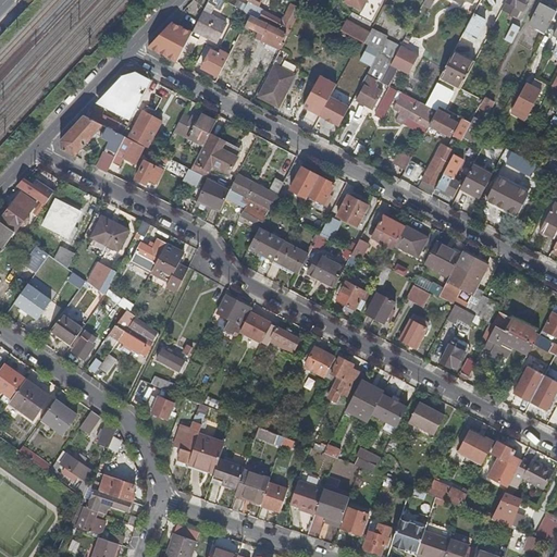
[(221,0),(209,0),(202,13),(210,17),(214,9),(221,12),(225,2),(221,0)]
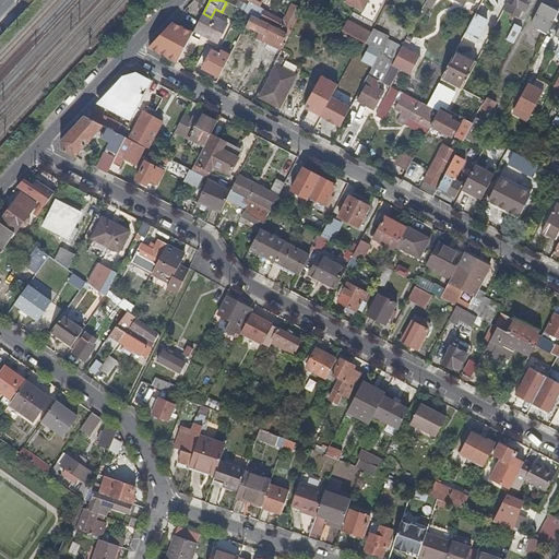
[(237,0),(234,7),(240,10),(246,12),(249,7),(237,0)]
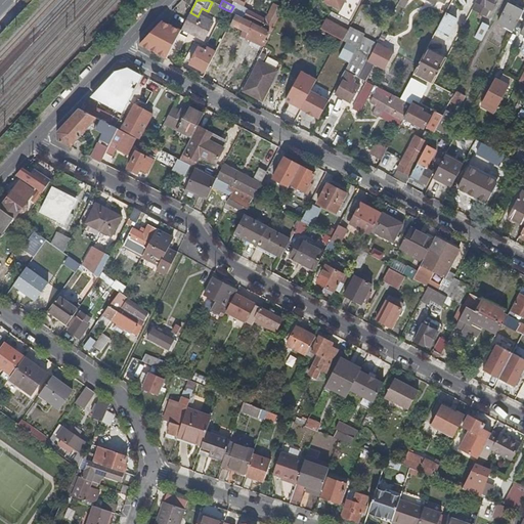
[(345,0),(323,0),(322,3),(340,11),(345,0)]
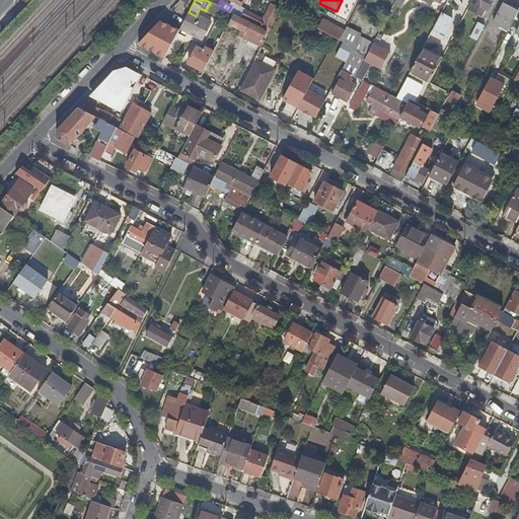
[(472,0),(470,6),(472,7),(471,11),(480,16),(485,9),(488,10),(492,0),(472,0)]
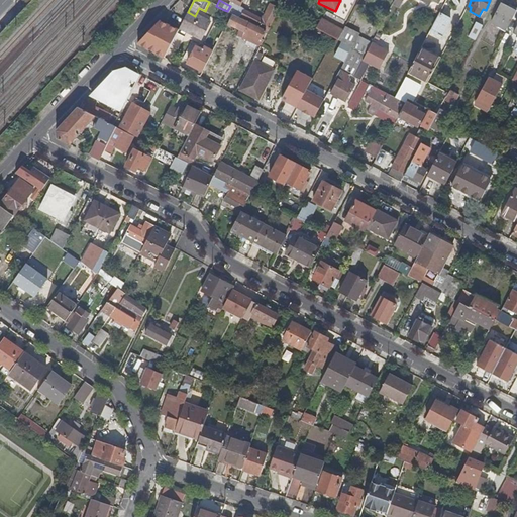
[(269,28),(279,10),(269,5),(261,20),(242,11),(239,16),(257,26),(261,23),(269,28)]
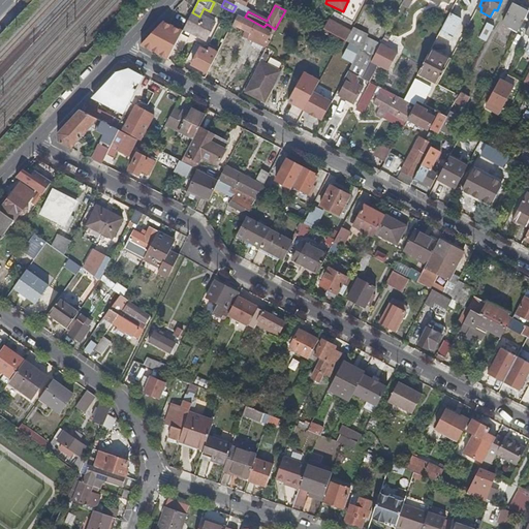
[(519,31),(528,10),(528,9),(521,5),(520,9),(511,5),(503,23),(519,31)]
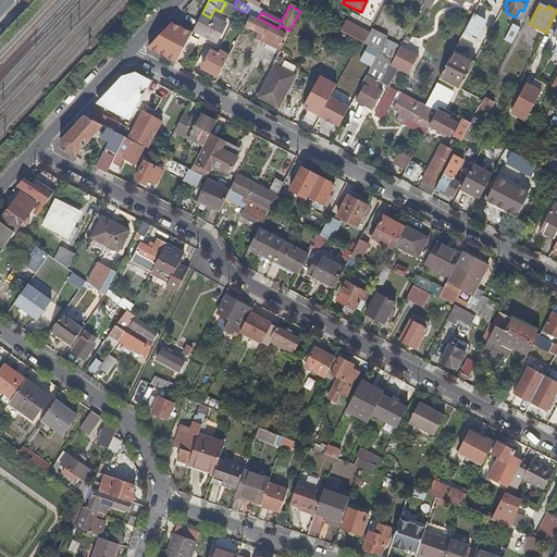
[(202,13),(193,31),(215,42),(225,25),(210,17),(202,13)]
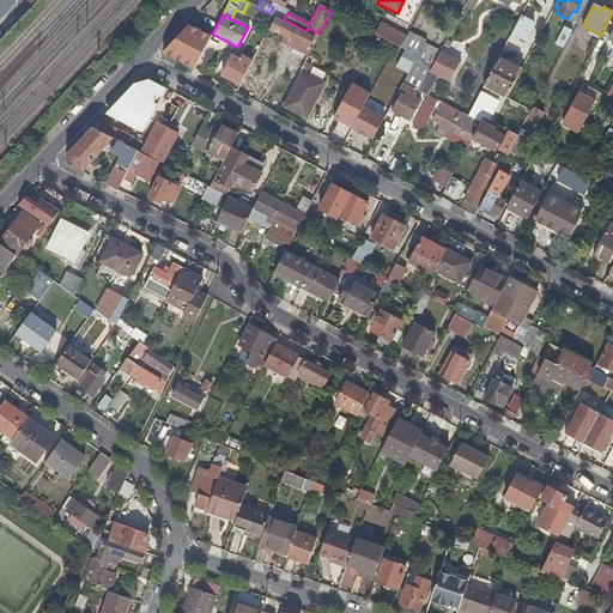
[(287,44),(305,54),(308,48),(314,38),(274,18),(271,28),(290,38),(287,44)]
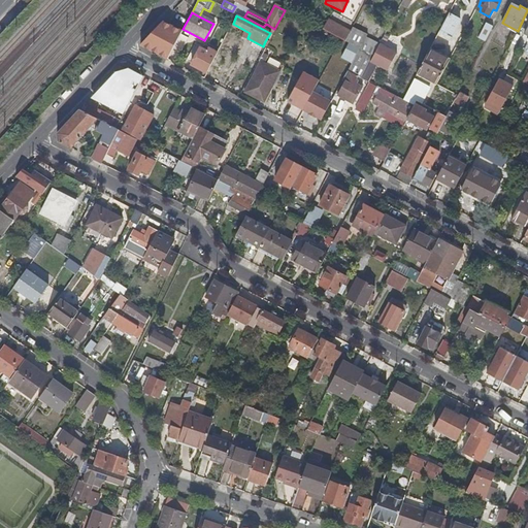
[(451,38),(460,21),(451,15),(440,33),(451,38)]
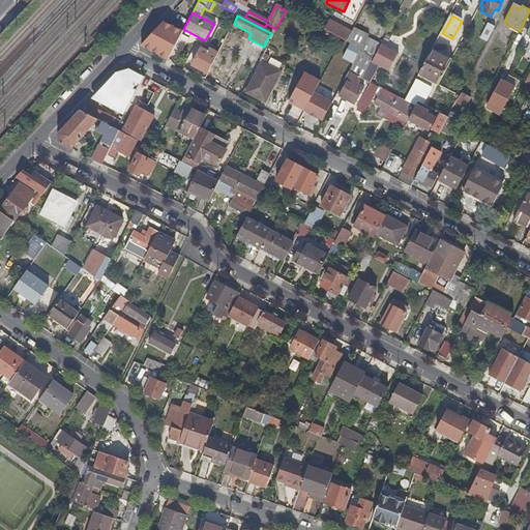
[(330,21),(326,31),(346,42),(351,32),(330,21)]
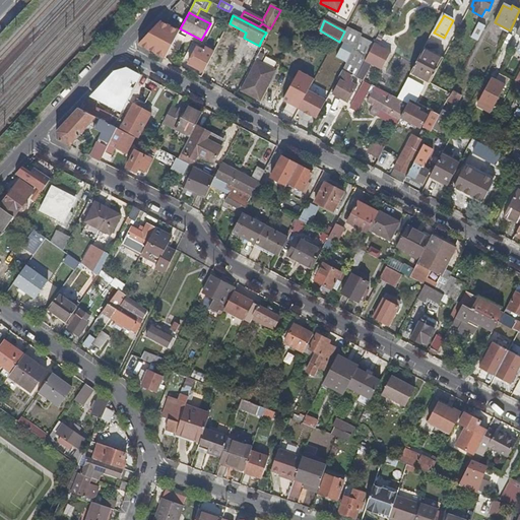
[(159,22),(138,45),(164,59),(179,31),(159,22)]
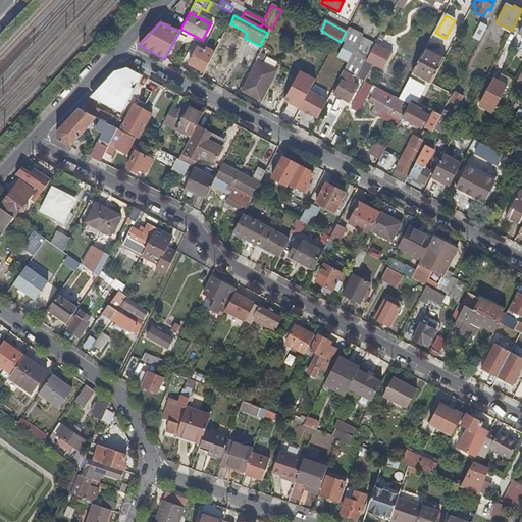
[(479,41),(486,25),(478,22),(471,38),(479,41)]
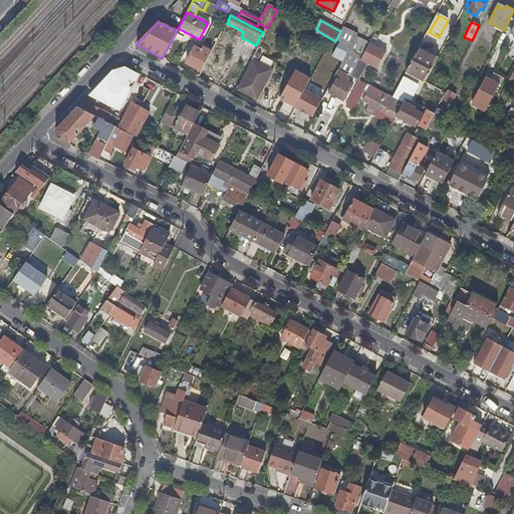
[(335,41),(349,48),(350,48),(357,35),(342,27),(340,31),(335,41)]
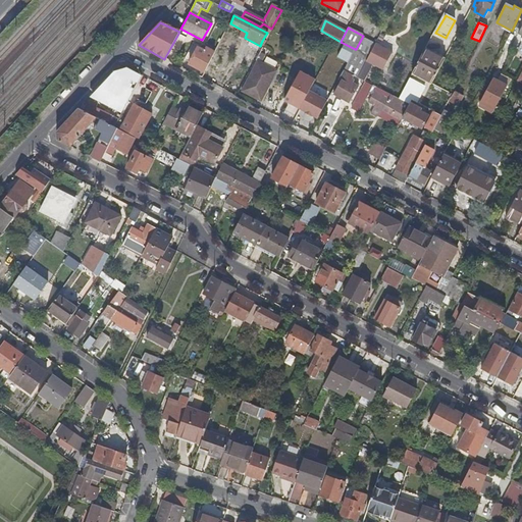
[(368,56),(365,61),(382,70),(392,53),(375,44),(368,56)]
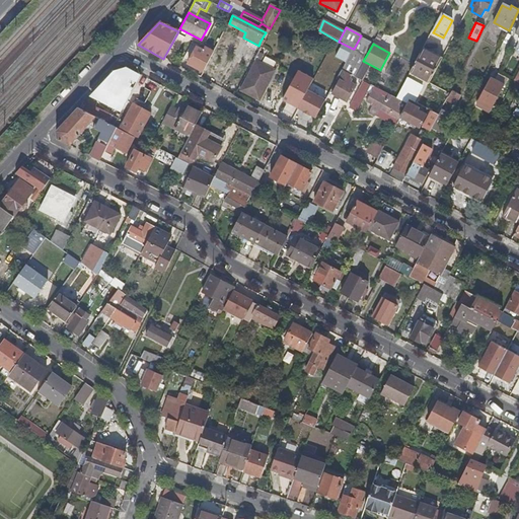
[(188,64),(203,72),(215,51),(211,49),(208,53),(198,48),(188,64)]
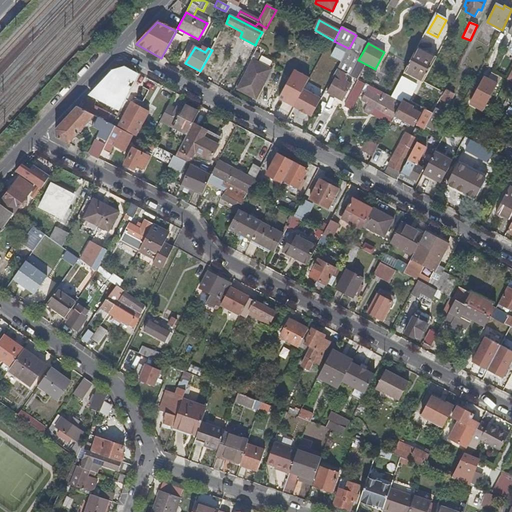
[(348,48),(337,69),(350,76),(358,60),(361,55),(349,48),(348,48)]
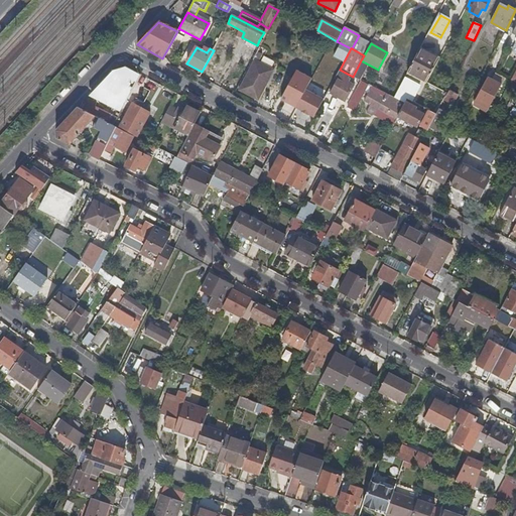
[(419,49),(406,75),(425,85),(426,84),(438,59),(419,49)]
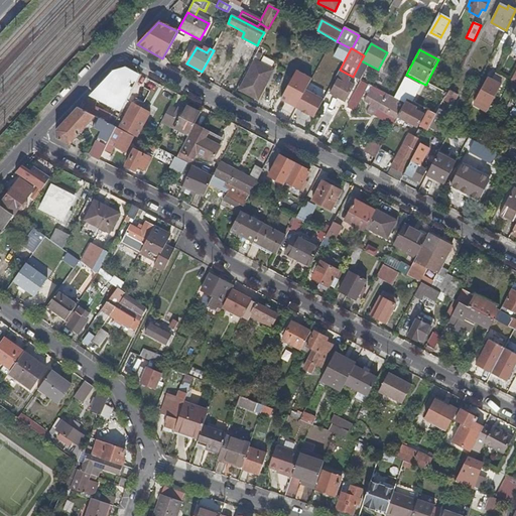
[(238,91),(254,100),(260,86),(264,88),(272,72),(254,61),(238,91)]
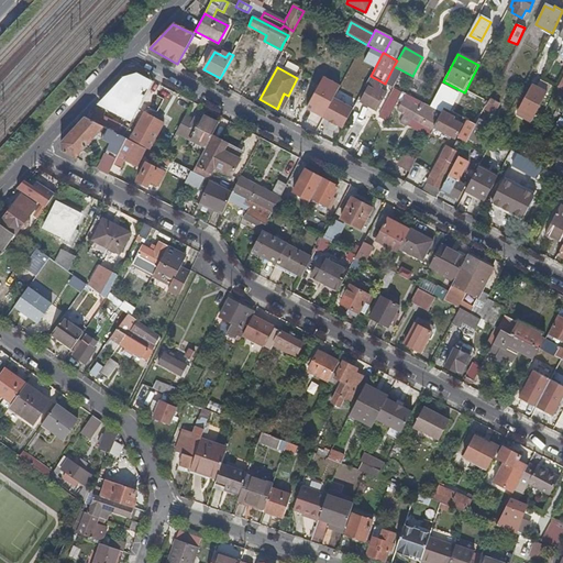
[(541,67),(527,95),(541,102),(555,75),(541,67)]
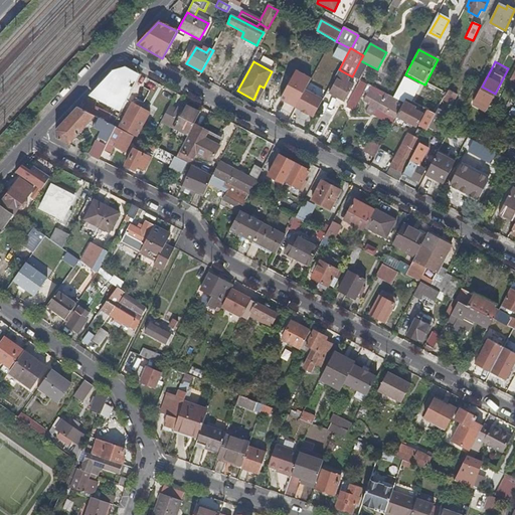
[(112,70),(89,96),(121,112),(140,75),(126,66),(112,70)]
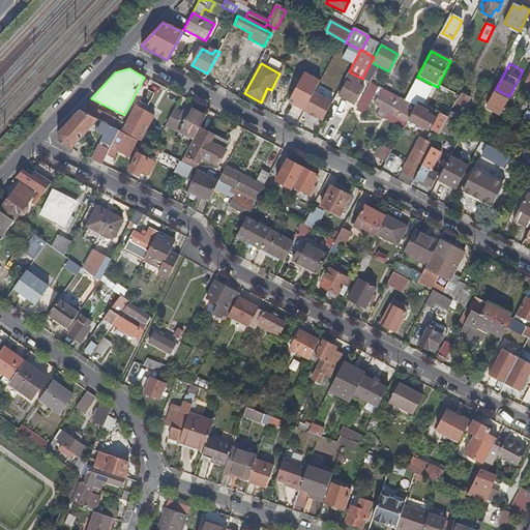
[(320,80),(303,71),(287,102),(303,112),(313,94),(320,80)]
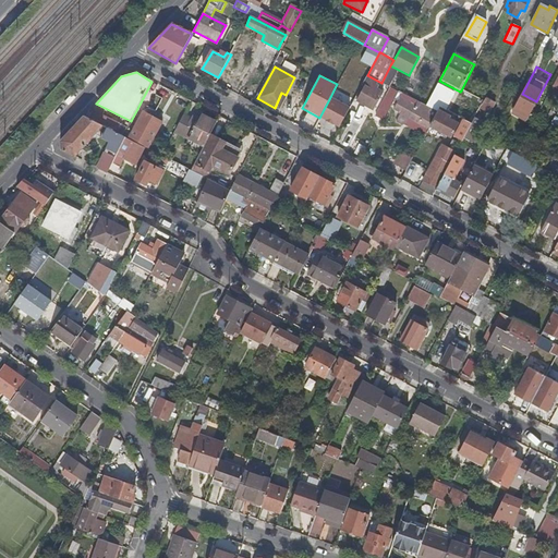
[(439,81),(425,107),(437,112),(439,108),(449,112),(460,92),(439,81)]
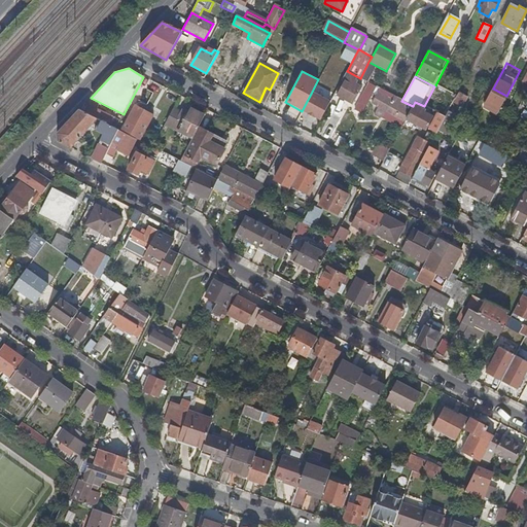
[(352,103),(360,88),(352,82),(350,84),(343,81),(336,95),(352,103)]
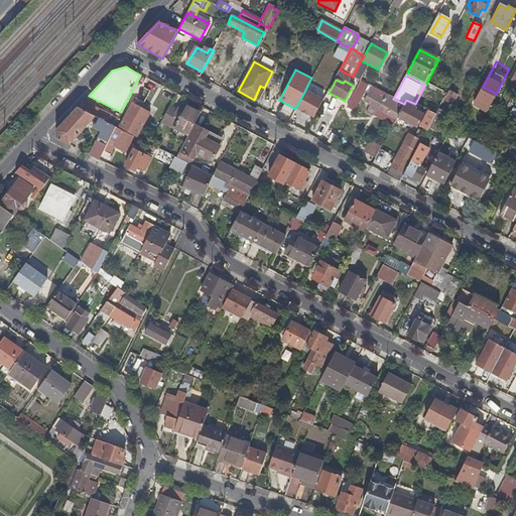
[(354,102),(364,86),(359,84),(350,100),(354,102)]
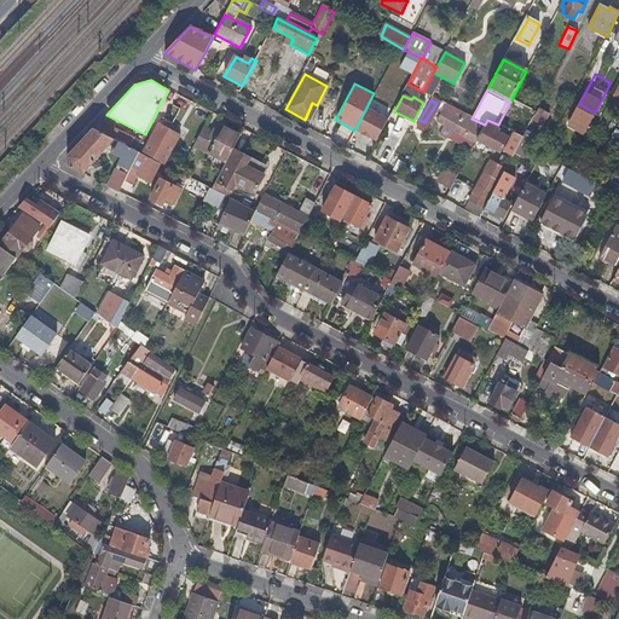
[(312,103),(305,120),(307,121),(317,105),(312,103)]
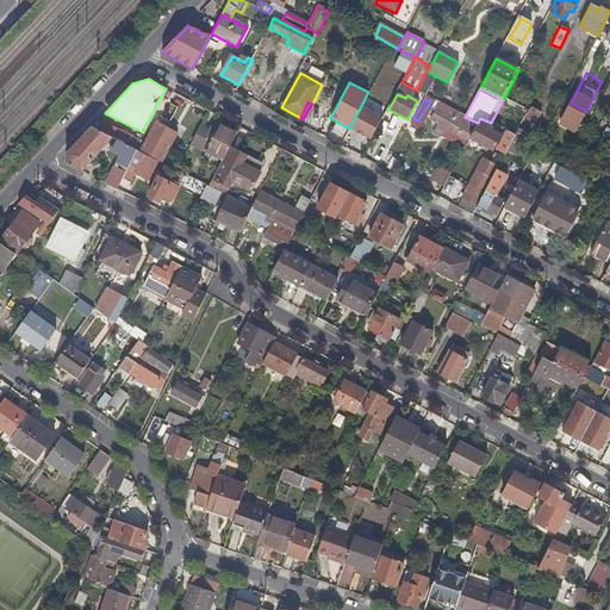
[(535,123),(543,110),(534,105),(527,118),(535,123)]
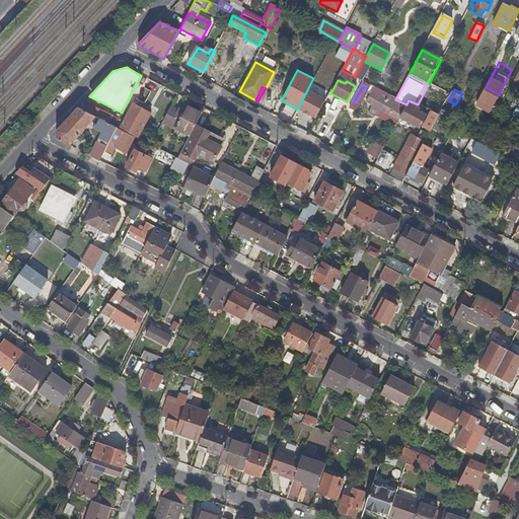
[(306,92),(297,109),(315,119),(324,101),(306,92)]
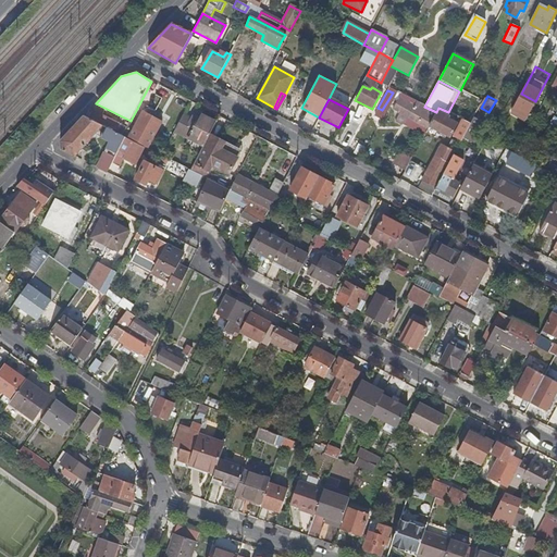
[(429,126),(433,118),(398,99),(393,109),(397,112),(393,122),(400,125),(406,116),(428,128),(429,126)]
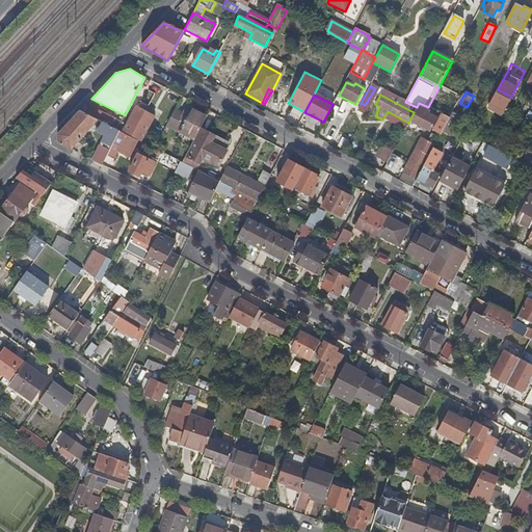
[(84,105),(79,111),(97,120),(117,130),(120,125),(99,115),(99,112),(84,105)]
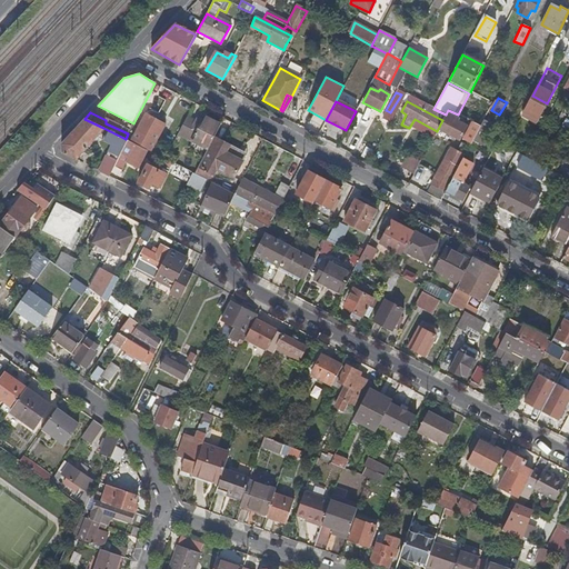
[(151,150),(165,125),(145,115),(131,140),(151,150)]
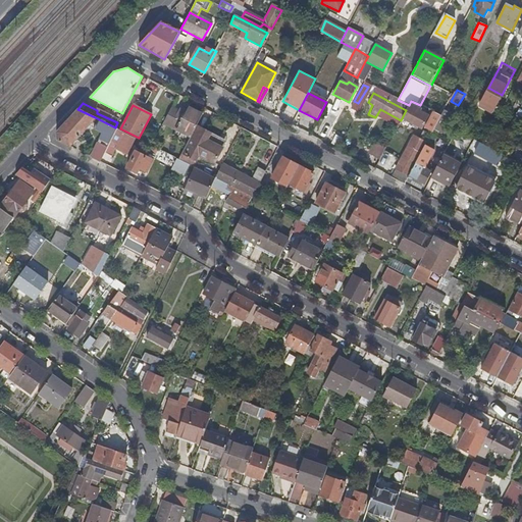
[(428,115),(409,105),(406,110),(402,118),(421,128),(428,115)]
